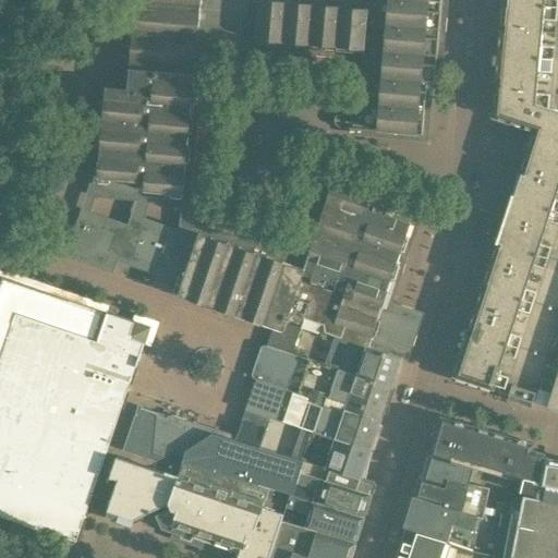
[(181,0),(134,0),(133,11),(126,88),(105,86),(96,185),(181,193),(183,193),(196,45),(193,35),(181,0)]
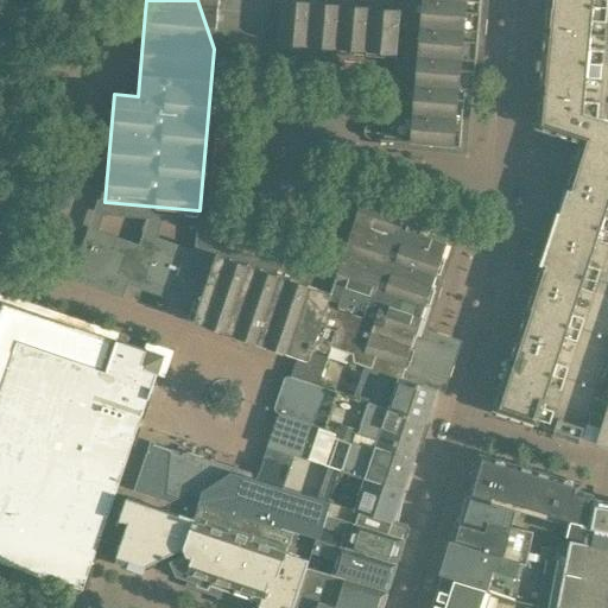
[(279,48),(276,0),(209,0),(220,35),(228,43),(279,48)]
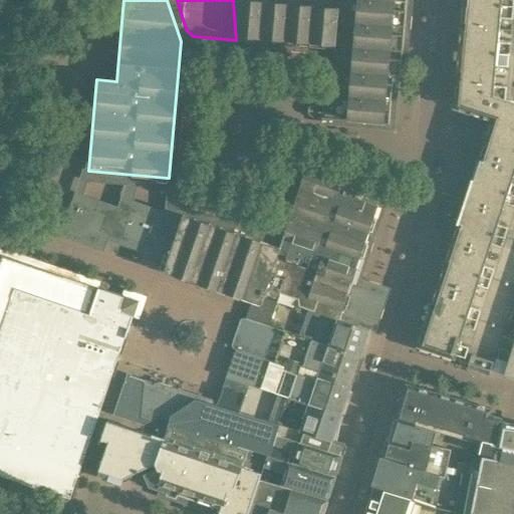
[(233,0),(236,40),(330,48),(333,52),(327,118),(389,123),(393,75),(394,75),(394,70),(400,66),(401,66),(406,0),(233,0)]
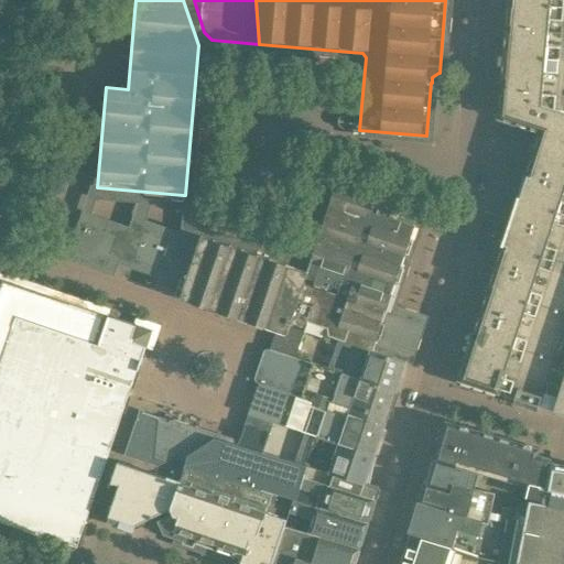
[(563,0),(507,0),(497,118),(539,131),(457,379),(513,398),(511,403),(537,411),(539,405),(563,413),(563,0)]
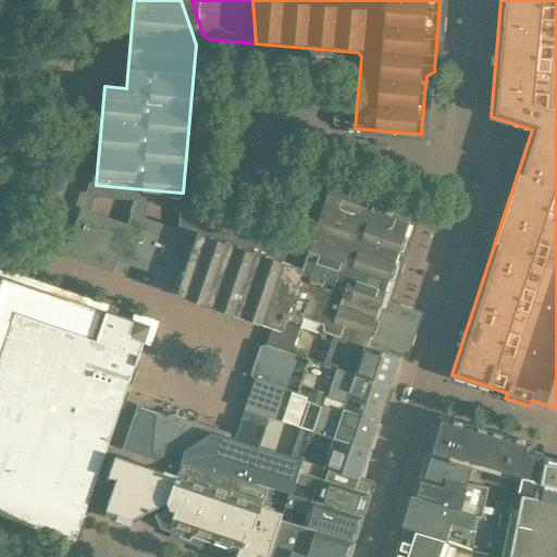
[(89,184),(64,256),(111,271),(115,258),(182,281),(198,233),(289,263),(294,270),(292,276),(298,279),(331,184),(412,212),(381,306),(412,317),(399,357),(406,358),(423,310),(392,299),(422,209),(324,176),(297,256),(188,220),(207,48),(210,46),(351,58),(353,61),(347,133),(428,139),(434,72),(433,72),(426,76),(426,82),(425,82),(421,134),(355,128),(361,57),(358,52),(256,44),(209,39),(201,32),(197,33),(193,35),(196,45),(183,193),(181,193),(96,185),(89,184)]
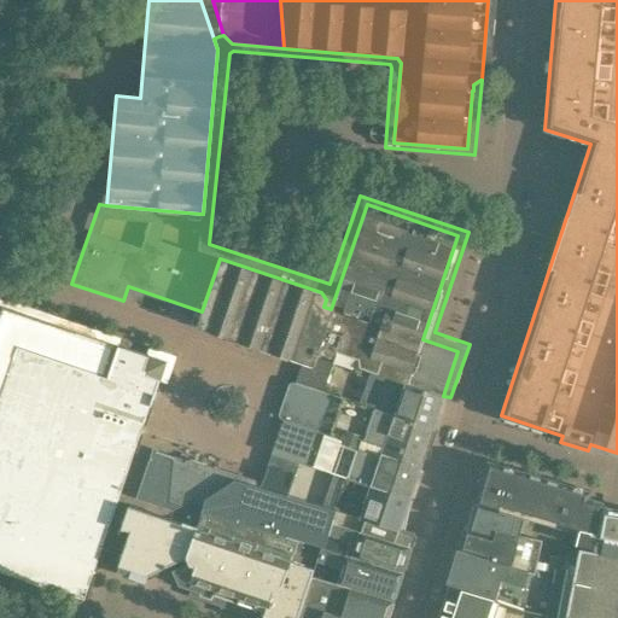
[(334,359),(356,367),(356,368),(368,372),(443,396),(458,351),(423,339),(458,235),(367,204),(331,309),(324,307),(326,299),(321,292),(220,258),(202,312),(197,326),(302,362),(313,366),(318,356),(333,361),(334,359)]
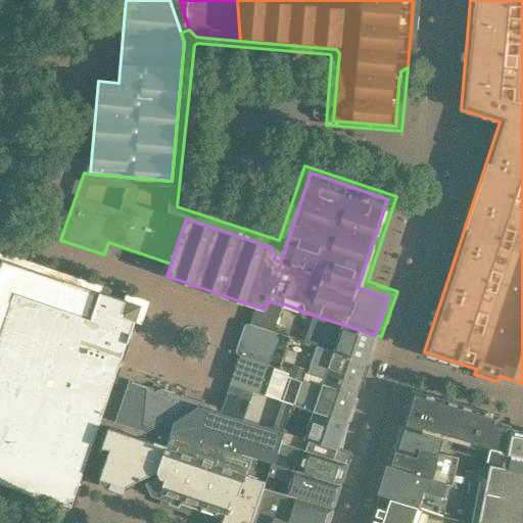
[(2,259),(0,264),(0,483),(21,491),(43,498),(72,508),(82,478),(100,424),(116,377),(127,344),(128,344),(140,306),(2,259)]
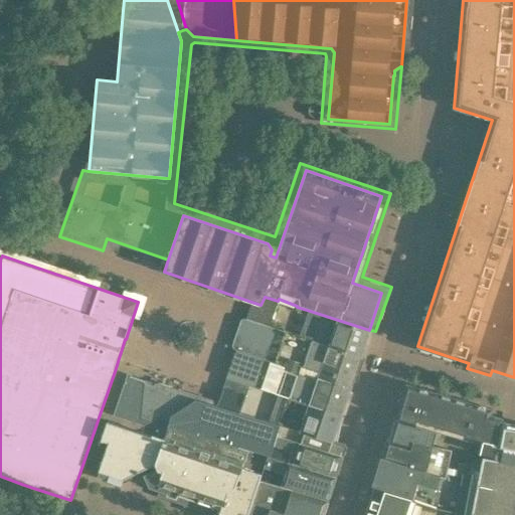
[(261,305),(251,302),(245,321),(269,328),(270,327),(278,301),(265,297),(261,305)]
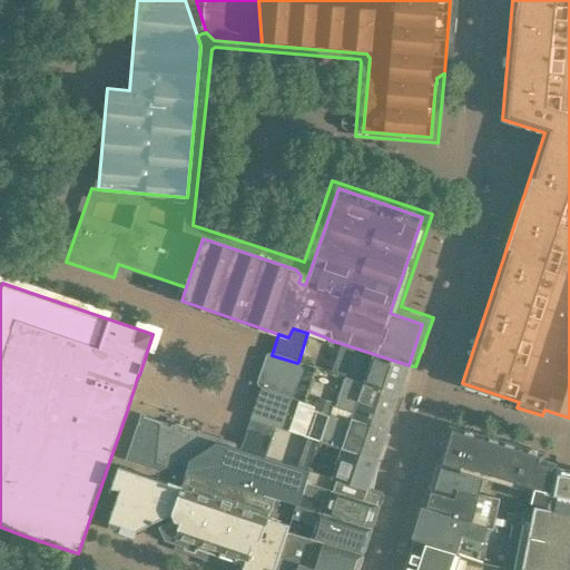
[(340,343),(331,373),(400,395),(409,365),(340,343)]
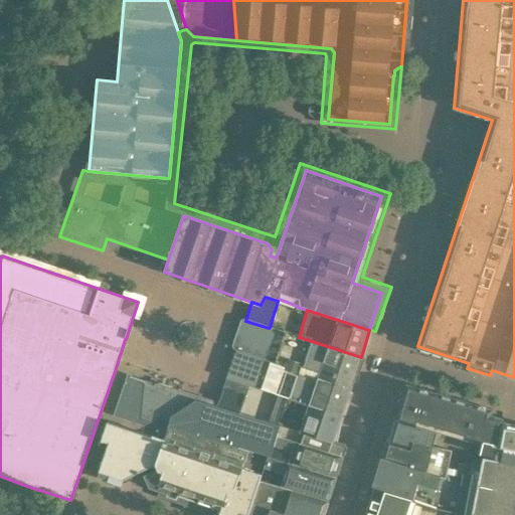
[(352,382),(361,357),(299,337),(269,328),(245,321),(235,350),(270,360),(274,362),(277,350),(305,359),(303,366),(315,370),(352,382)]
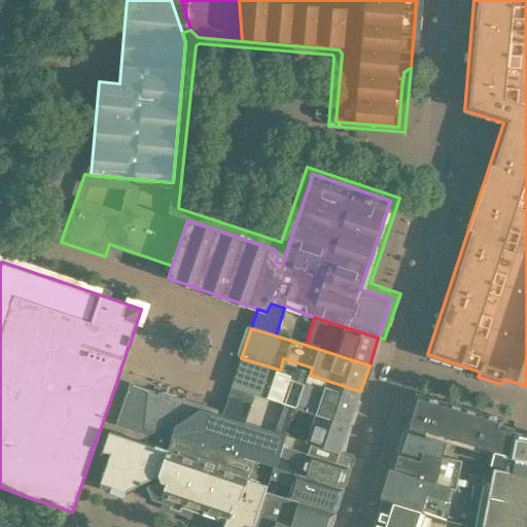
[(231,387),(254,395),(257,384),(269,387),(276,369),(241,358),(231,387)]
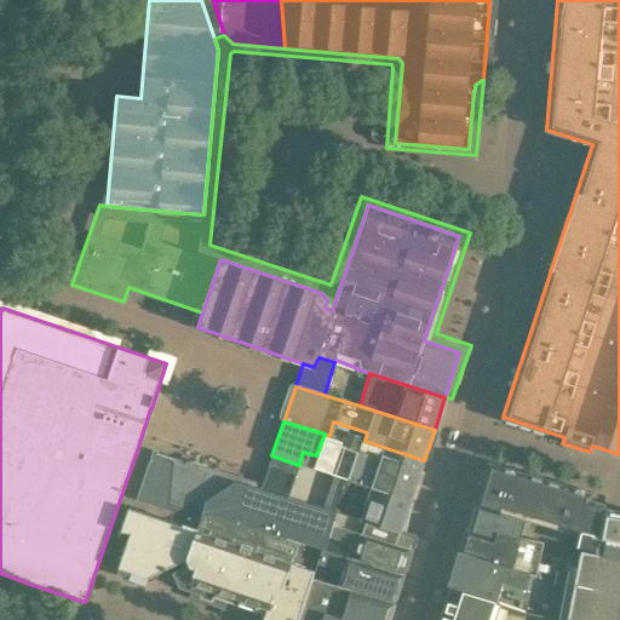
[(356,447),(360,434),(345,429),(342,442),(356,447)]
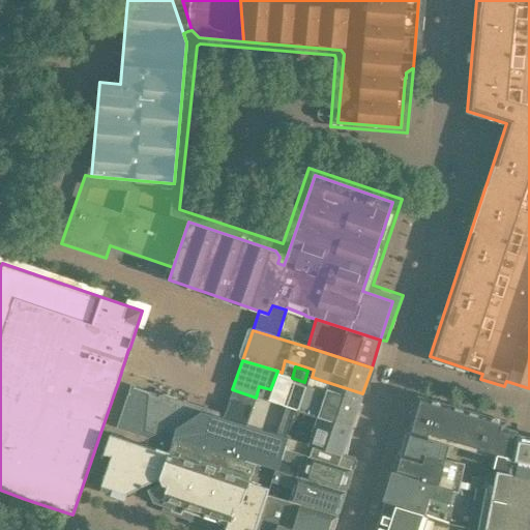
[(307,403),(295,399),(292,409),(350,429),(362,393),(324,381),(321,389),(314,386),(307,403)]
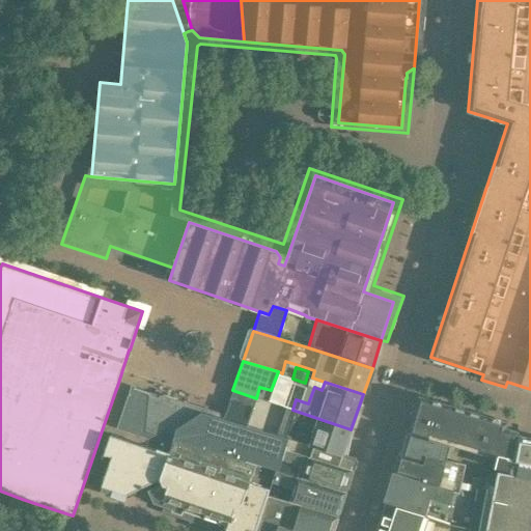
[(149,396),(149,393),(131,387),(127,402),(118,428),(146,437),(152,434),(156,435),(157,435),(145,430),(149,396)]
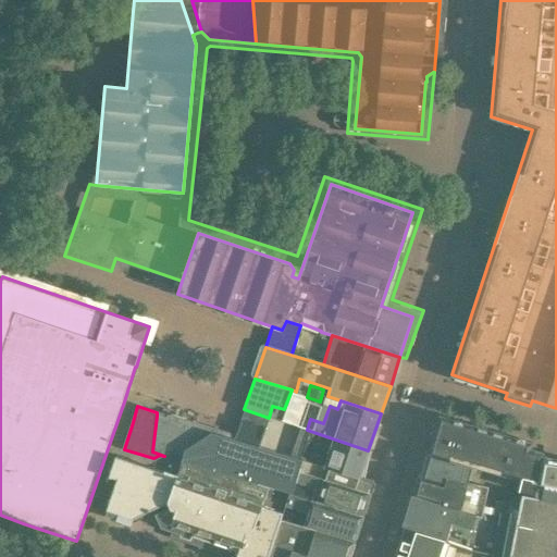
[(234,438),(259,446),(269,418),(244,409),(234,438)]
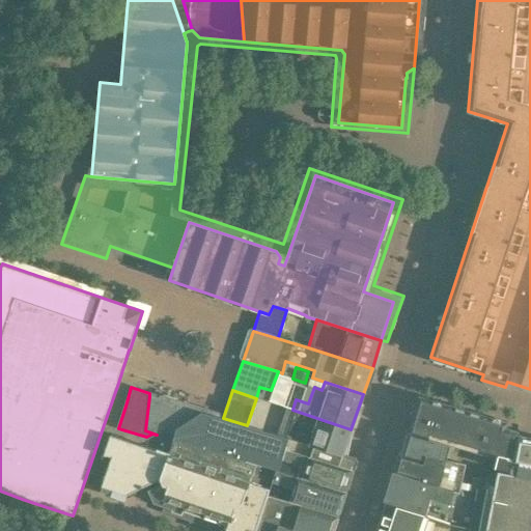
[(182,417),(185,407),(158,398),(158,399),(149,396),(145,430),(157,435),(182,417)]
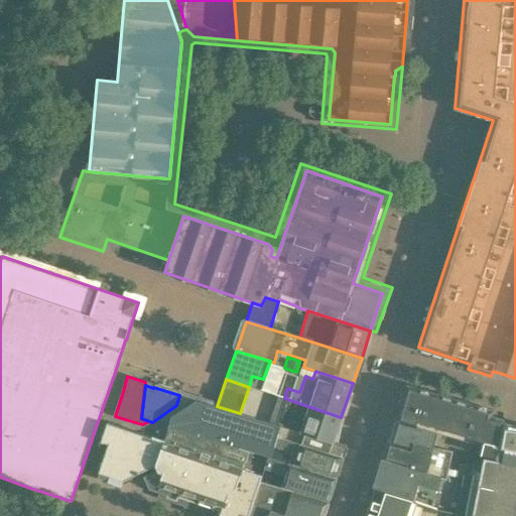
[(481,445),(479,455),(496,457),(502,423),(503,419),(491,415),(493,410),(483,407),(411,387),(405,390),(396,420),(436,432),(481,445)]
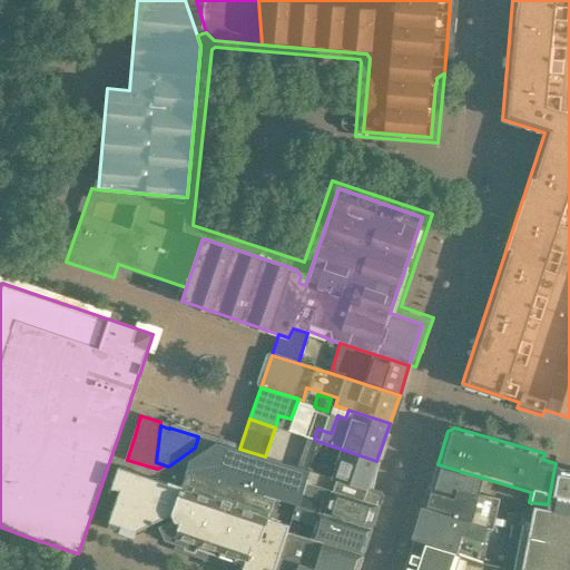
[(305,470),(367,490),(376,461),(314,440),(306,438),(296,468),(305,470)]
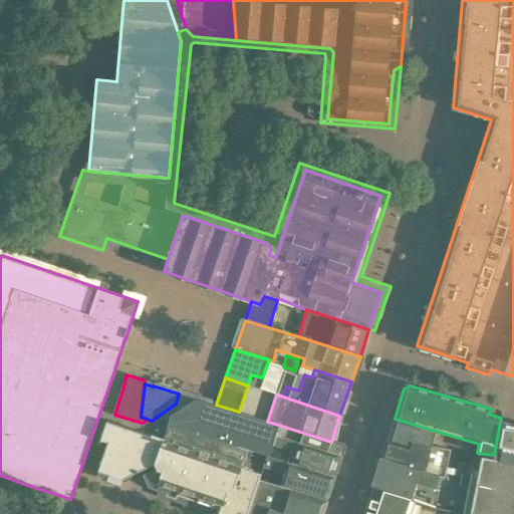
[(168,421),(167,424),(167,425),(265,455),(266,455),(334,475),(344,446),(331,442),(275,424),(267,422),(239,412),(216,405),(216,406),(212,404),(196,399),(171,415),(169,421),(168,421)]
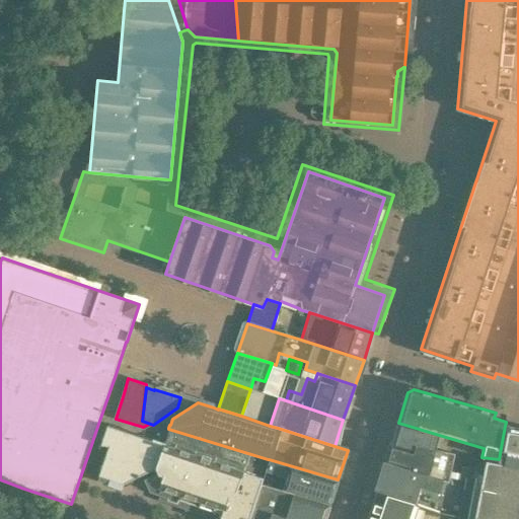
[(518,518),(518,424),(507,421),(506,422),(505,426),(499,459),(482,457),(468,455),(455,515),(455,516),(454,518),(518,518)]
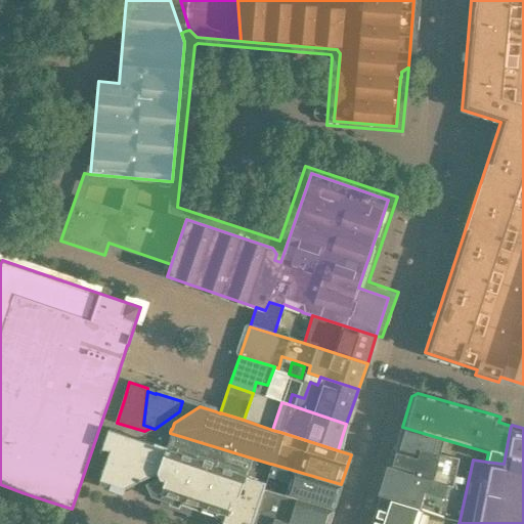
[(397,446),(419,454),(421,450),(439,454),(451,456),(452,452),(440,449),(443,439),(402,427),(402,428),(397,446)]
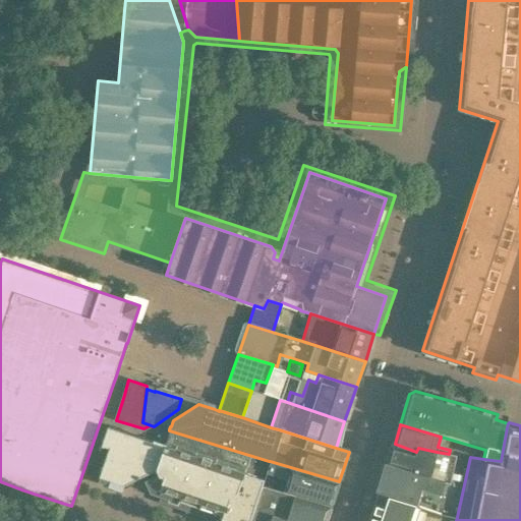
[(156,447),(154,442),(108,425),(91,478),(103,483),(105,486),(112,488),(115,487),(118,487),(122,485),(125,487),(140,479),(141,476),(158,468),(158,467),(163,452),(162,452),(163,449),(156,447)]
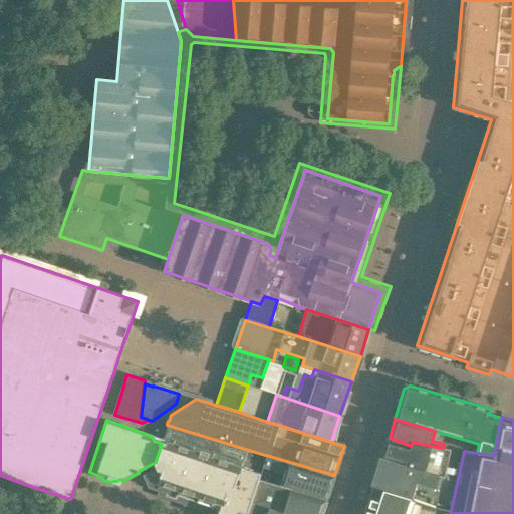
[(210,505),(207,512),(207,513),(206,513),(247,513),(255,490),(259,479),(266,455),(265,455),(167,425),(162,443),(161,443),(160,446),(161,446),(156,461),(156,462),(159,467),(146,474),(152,485),(210,505)]
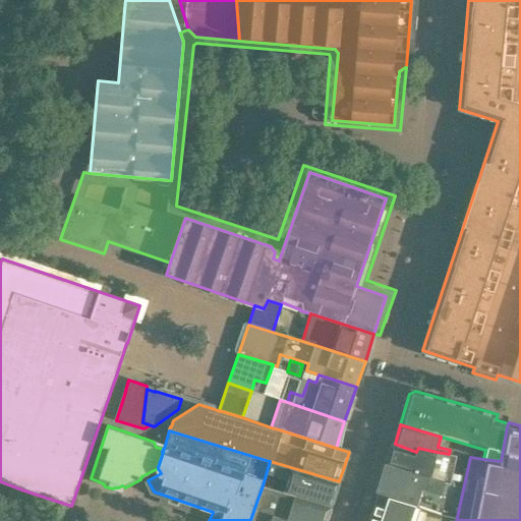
[(470,457),(483,459),(485,450),(441,437),(438,447),(450,450),(449,454),(437,452),(418,448),(416,452),(432,456),(433,456),(455,459),(464,460),(453,516),(457,517),(470,457)]
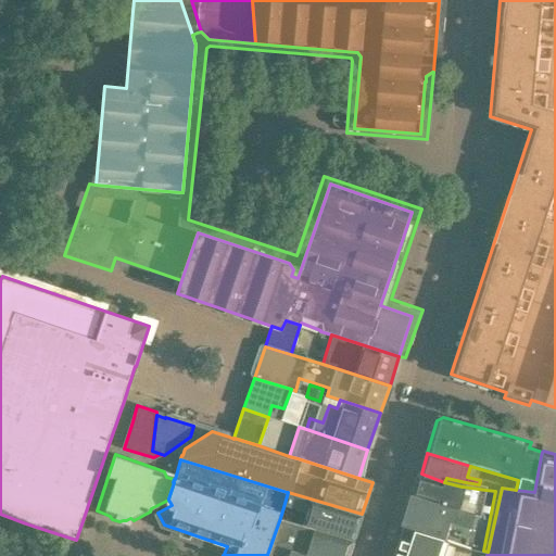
[(481,515),(485,490),(463,487),(462,487),(444,482),(421,474),(419,474),(413,494),(481,515)]
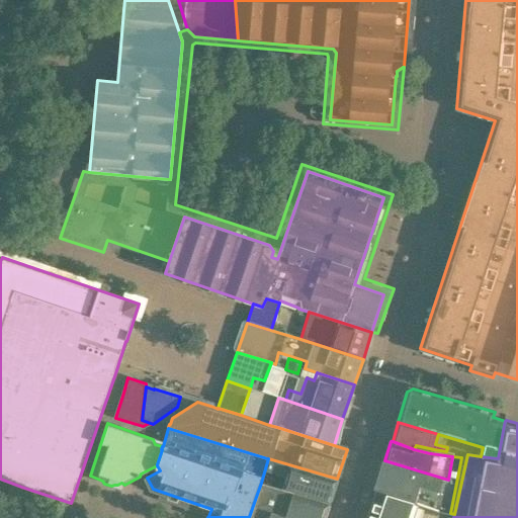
[(374,493),(438,510),(450,513),(461,457),(452,456),(448,480),(384,460),(375,490),(374,493)]
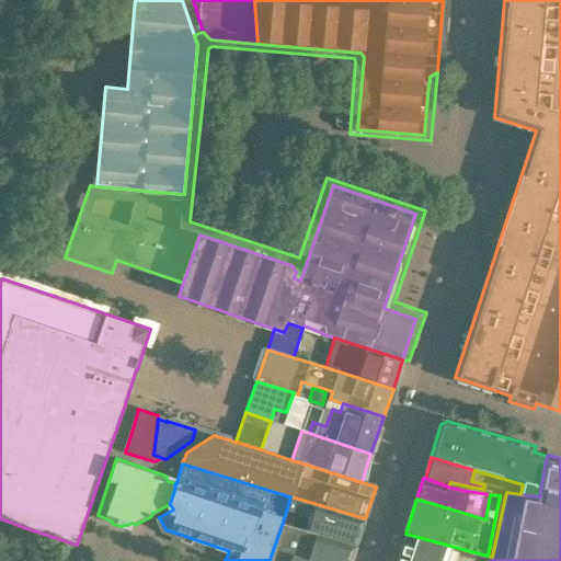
[(283,523),(356,545),(365,518),(290,496),(283,523)]
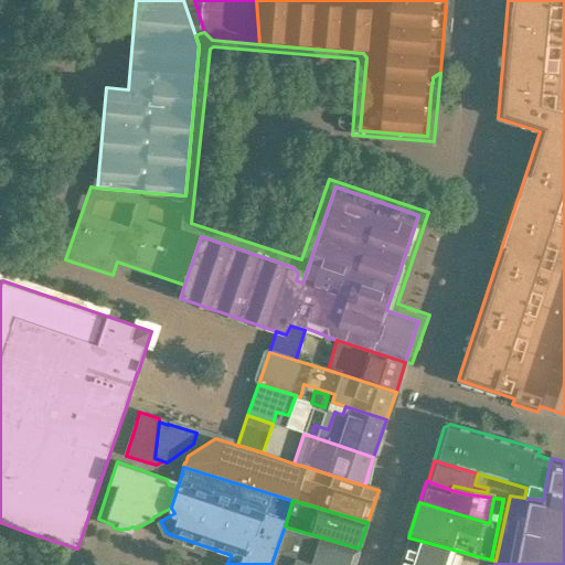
[(285,526),(280,539),(272,564),(353,564),(359,548),(285,526)]
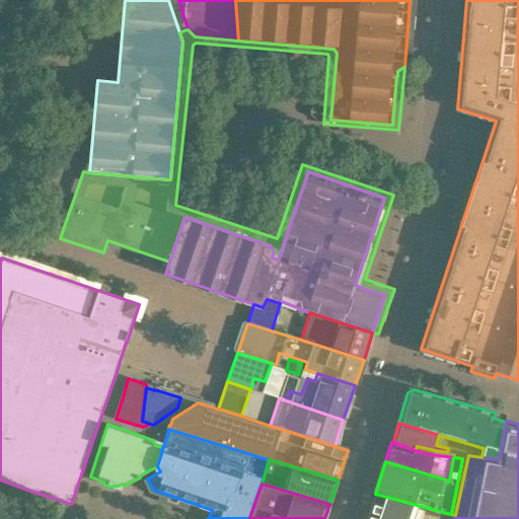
[(366,518),(435,518),(439,511),(375,494),(366,518)]
